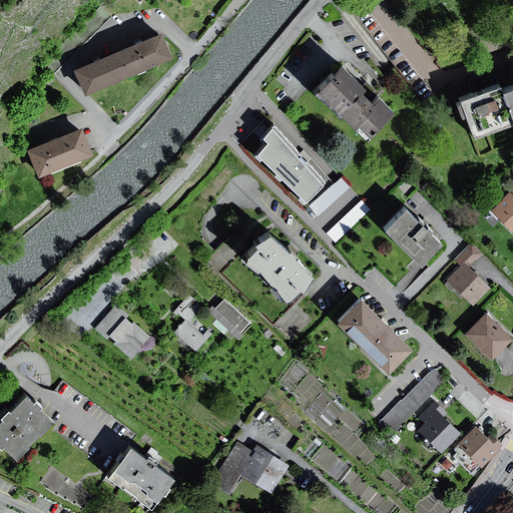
[(77,71),(87,94),(171,58),(161,35),(77,71)]
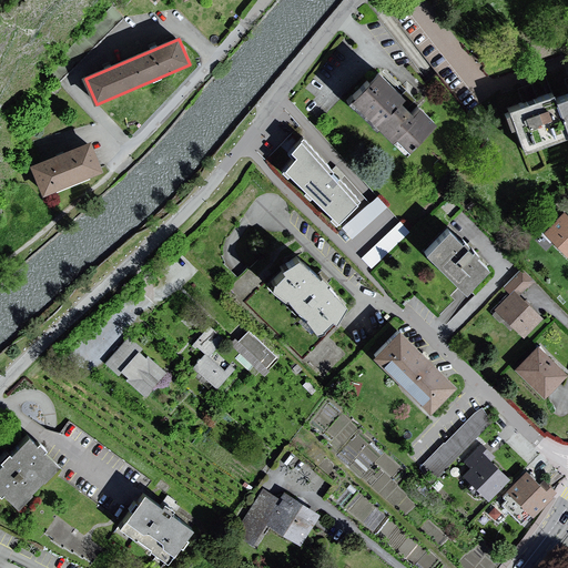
[(384,71),(356,99),(409,152),(442,121),(424,103),(421,107),(384,71)]
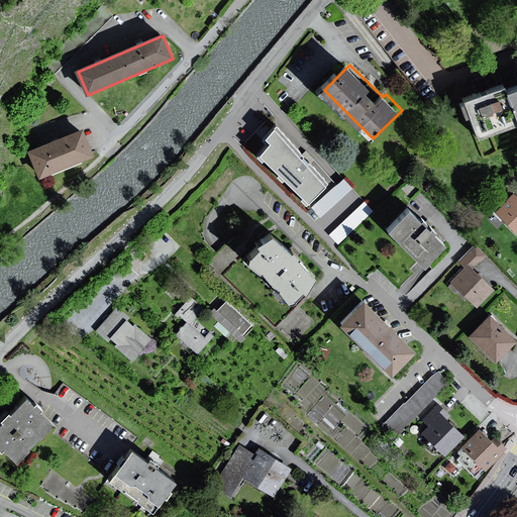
[(511,84),(468,98),(469,102),(463,103),(469,116),(474,114),(481,136),(516,123),(516,87),(512,89),(511,84)]
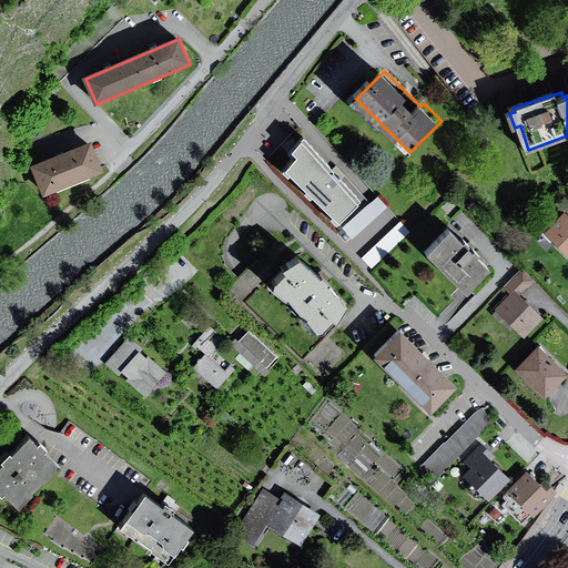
[(282,170),(337,224),(363,196),(303,135),(290,151),(294,156),(282,170)]
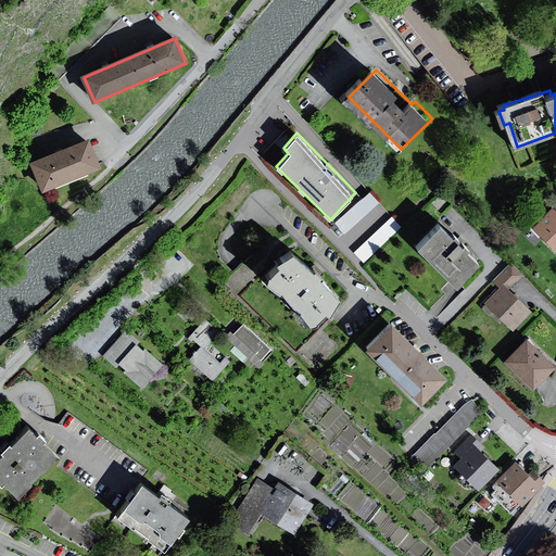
[(32,163),(43,191),(100,168),(88,140),(32,163)]
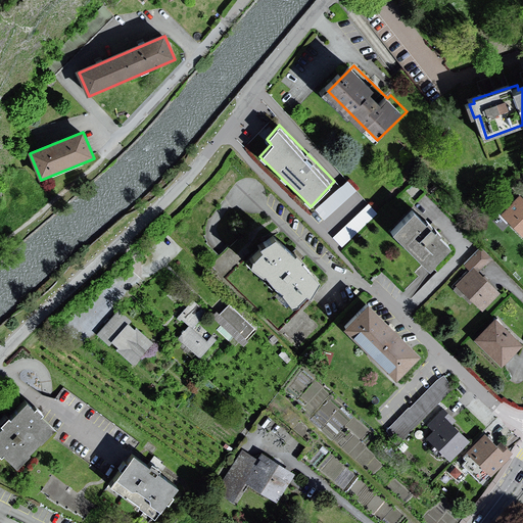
[(358,190),(348,180),(316,209),(326,220),(358,190)]
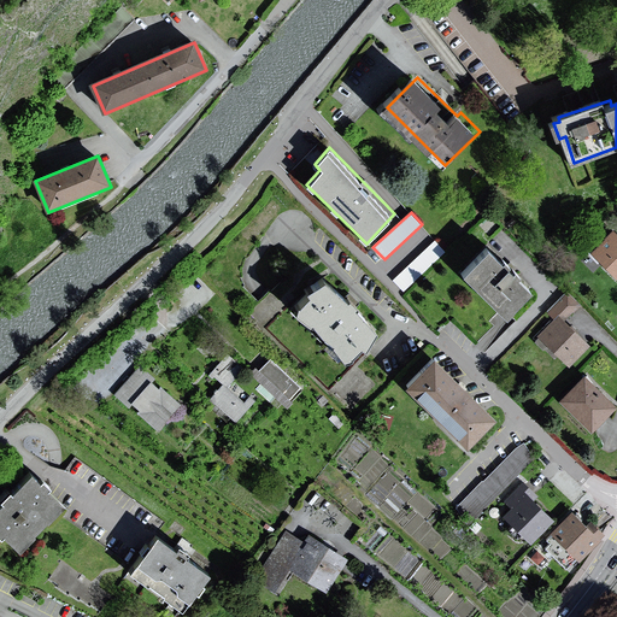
[(616,234),(613,230),(591,252),(616,277),(616,234)]
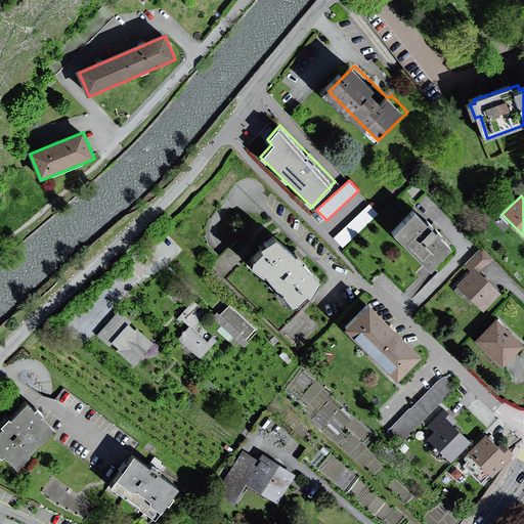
[(380,213),(369,203),(335,236),(344,247),(380,213)]
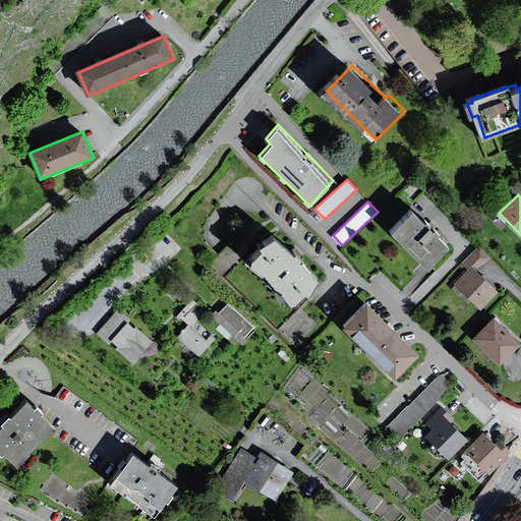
[(415,210),(394,230),(430,267),(452,245),(440,233),(443,231),(439,227),(436,229),(431,225),(433,223),(429,218),(426,221),(415,210)]
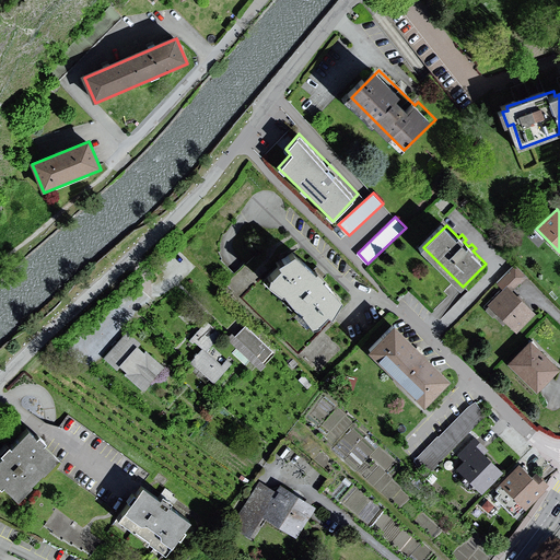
[(299,253),(282,263),(284,266),(275,276),(271,284),(284,293),(288,289),(294,300),(307,310),(305,311),(316,323),(322,322),(331,311),(335,314),(343,296),(299,253)]
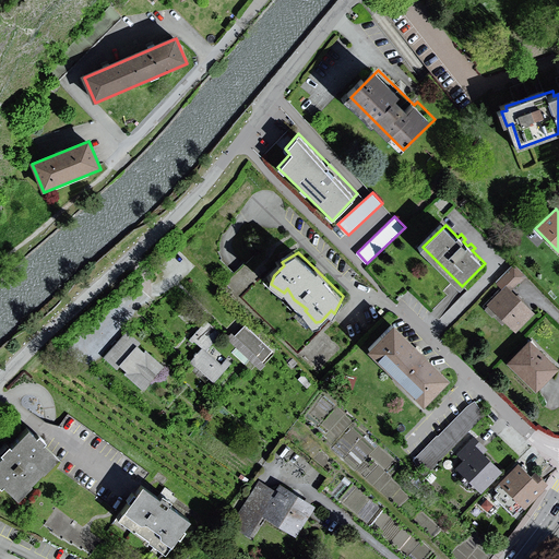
[(488,305),(516,333),(536,313),(513,289),(526,276),(515,265),(497,284),(503,290),(488,305)]
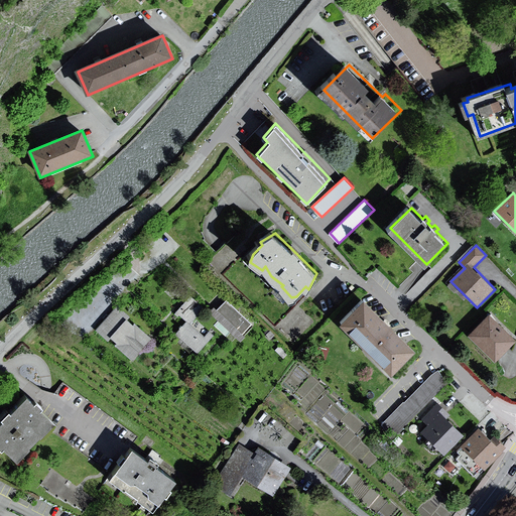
[(204,309),(190,297),(175,312),(186,323),(176,334),(198,353),(209,341),(190,325),(204,309)]
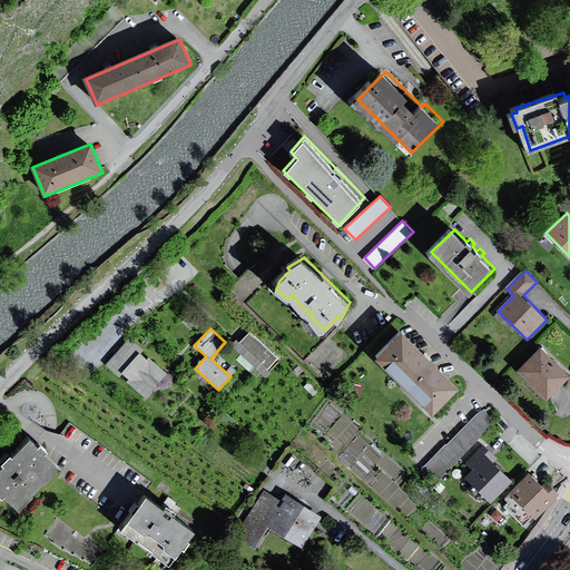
[(401,328),(375,356),(434,412),(461,384),(401,328)]
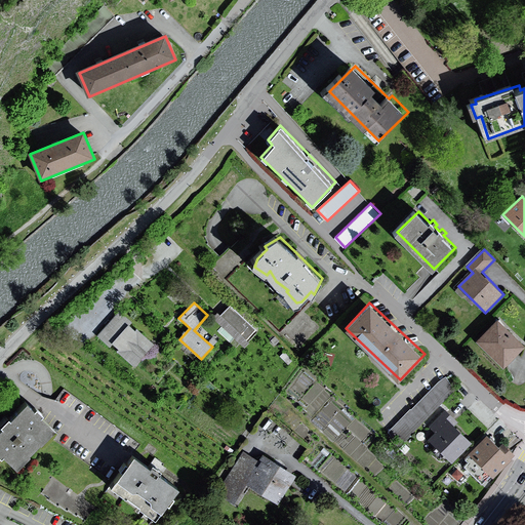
[(218,312),(213,317),(246,347),(250,342),(247,340),(256,330),(230,307),(221,316),(218,312)]
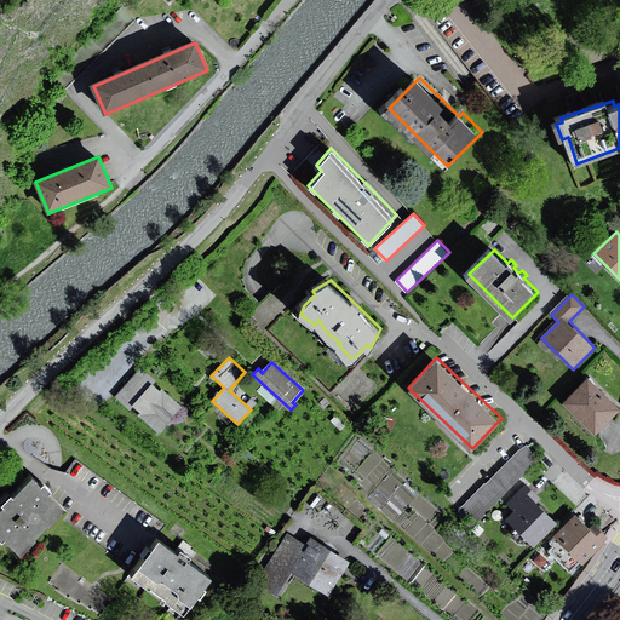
[(142,368),(115,397),(130,411),(133,407),(139,413),(138,415),(159,435),(183,408),(162,389),(160,391),(153,385),(156,382),(142,368)]
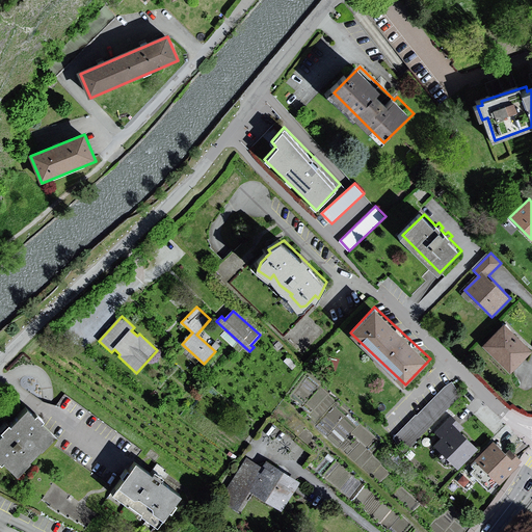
[(531,348),(504,323),(483,346),(512,372),(531,349),(531,348)]
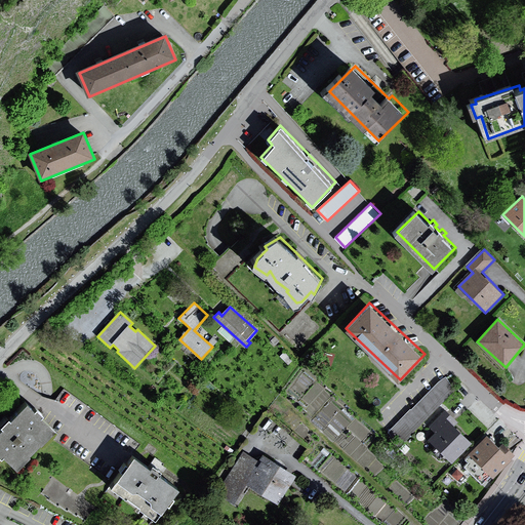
[(404,439),(456,387),(444,374),(392,427),(404,439)]
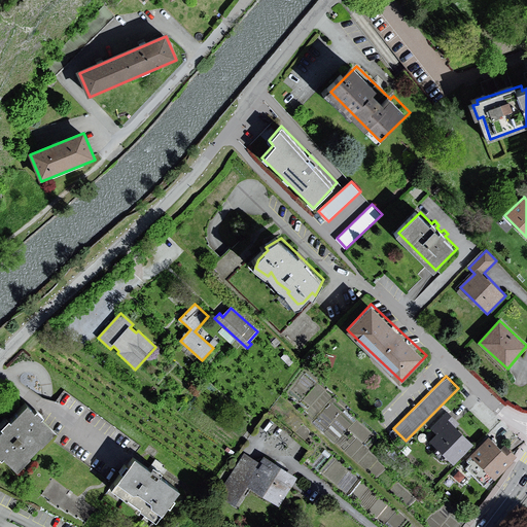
[(5,456),(20,470),(33,456),(31,454),(41,444),(43,446),(58,431),(44,418),(46,415),(39,409),(37,411),(29,403),(13,421),(10,418),(2,427),(4,429),(0,432),(0,455),(3,459),(5,456)]
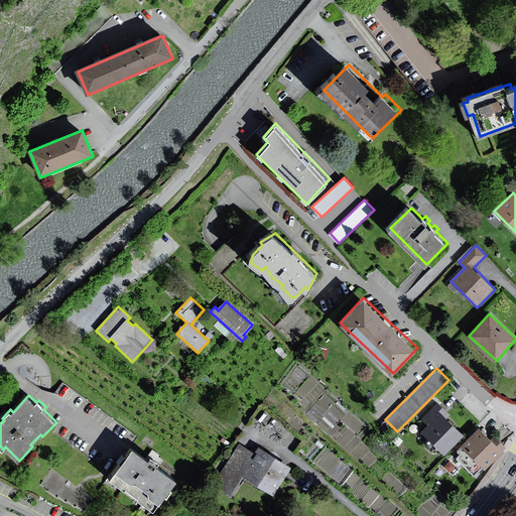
[(436,404),(421,420),(427,426),(421,432),(445,457),(465,436),(446,419),(449,416),(436,404)]
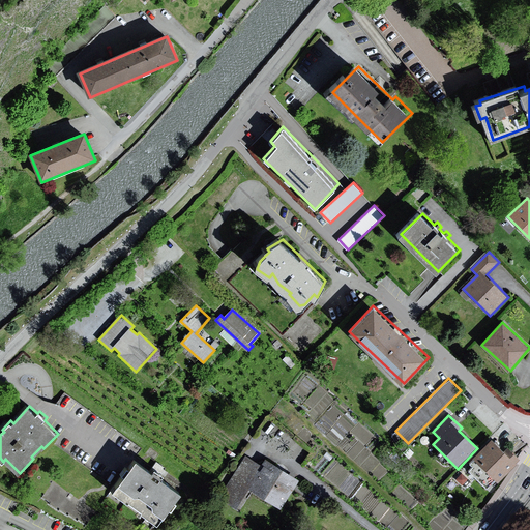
[(504,450),(493,440),(471,463),(474,466),(469,470),(488,489),(519,458),(507,447),(504,450)]
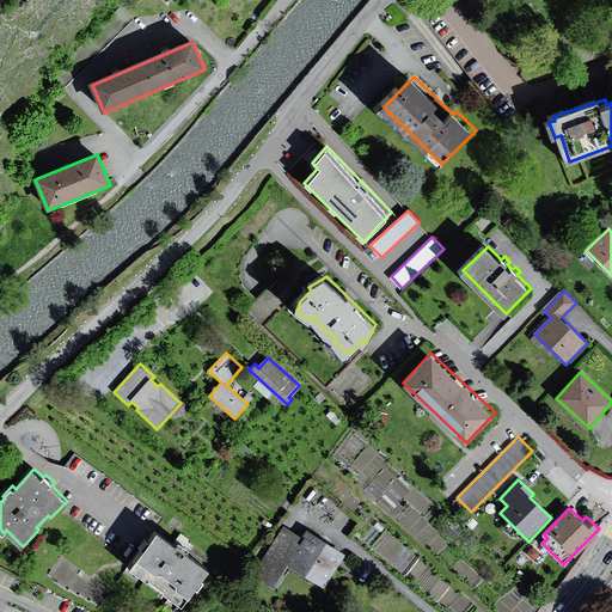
[(275,591),(289,568),(324,589),(347,555),(308,531),(304,539),(285,527),(254,576),(275,591)]
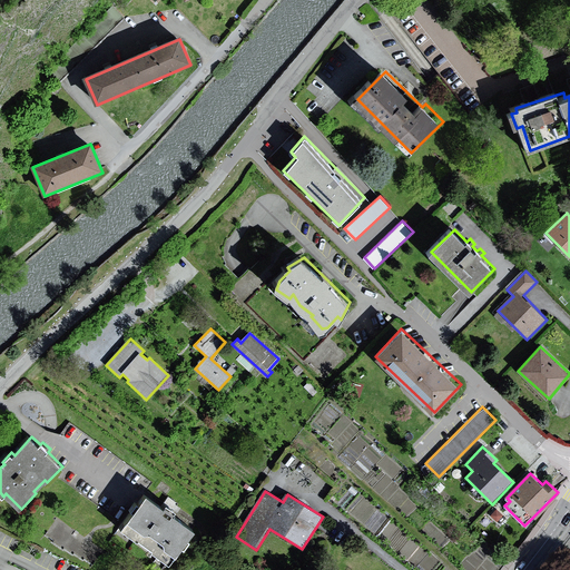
[(148,495),(121,530),(169,566),(183,548),(185,550),(192,542),(188,540),(196,530),(177,516),(182,509),(168,499),(163,505),(148,495)]
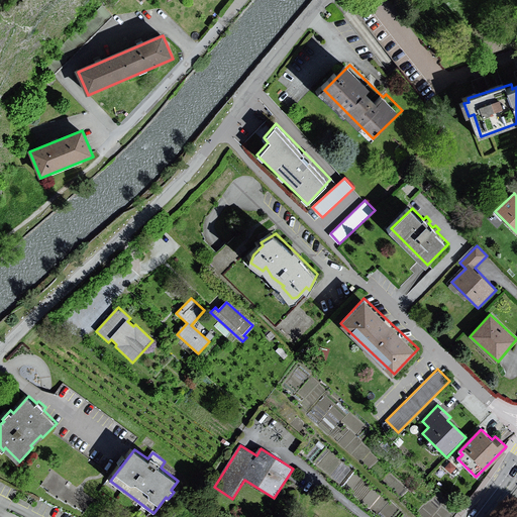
[(461,464),(454,458),(448,464),(455,471),(461,464)]
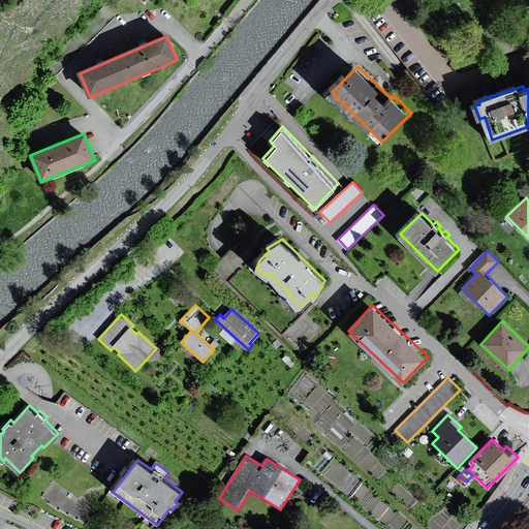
[(53,481),(42,497),(49,502),(48,504),(57,510),(58,508),(67,516),(68,514),(75,520),(78,518),(89,526),(98,515),(53,481)]
